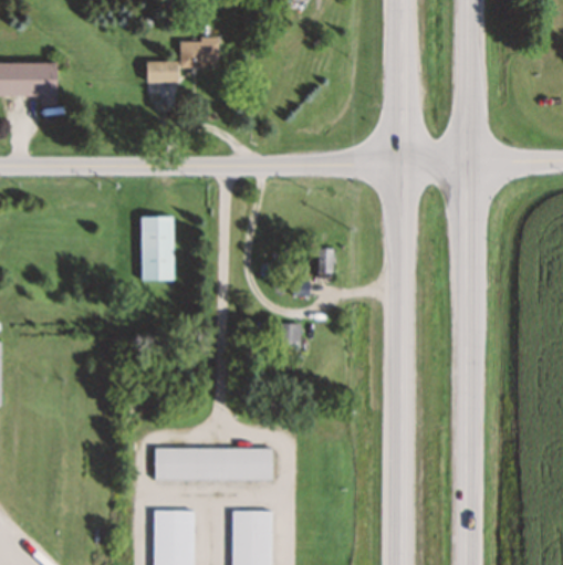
[(218,67),(218,39),(180,39),(180,67),(218,67)]
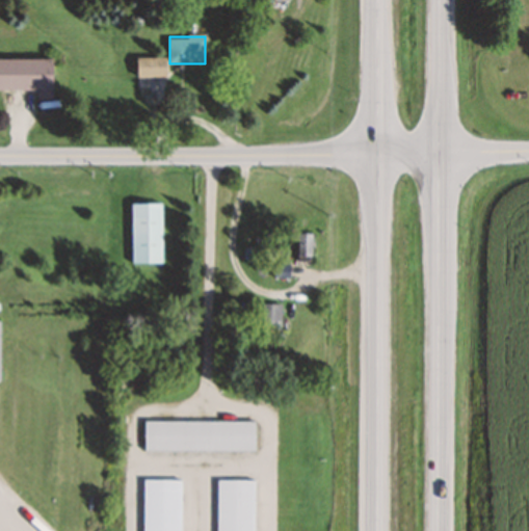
[(54,59),(0,58),(0,89),(40,90),(40,99),(54,99),(54,59)]
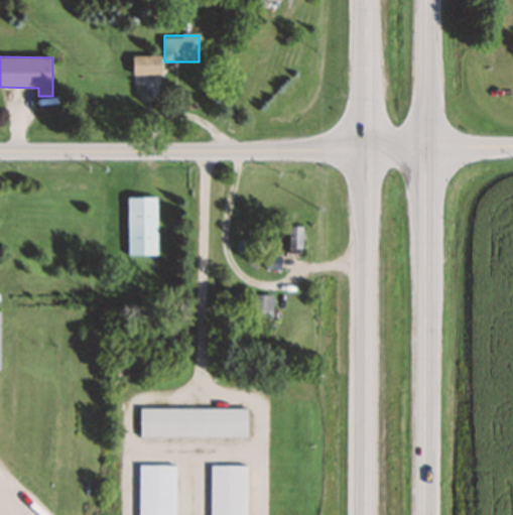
[(135,74),(162,74),(162,56),(135,56),(135,74)]
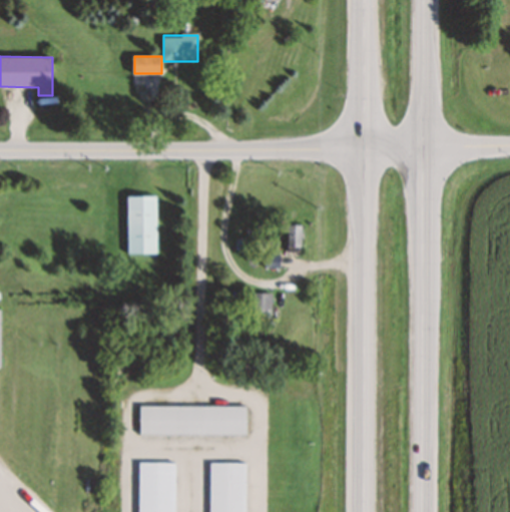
[(158,195),(128,195),(128,253),(158,253),(158,195)]
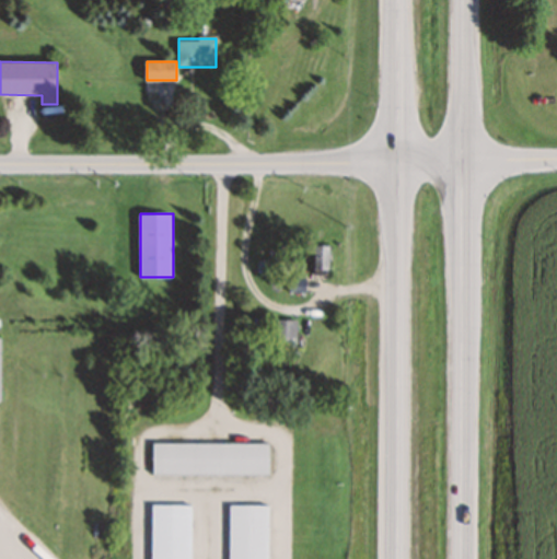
[(329,270),(329,246),(315,246),(315,270),(329,270)]
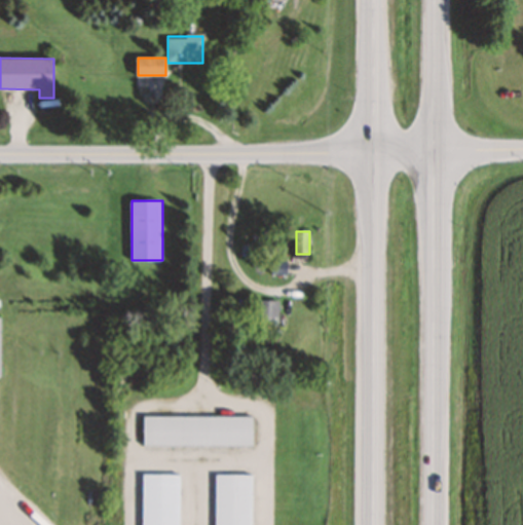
[(282,320),(282,301),(260,301),(260,320),(282,320)]
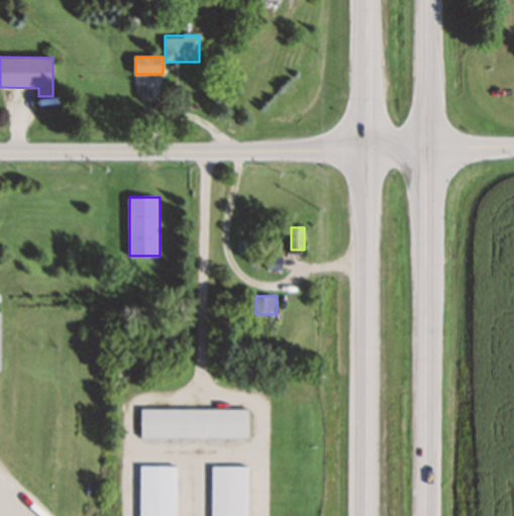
[(252,331),(272,334),(275,320),(254,316),(252,331)]
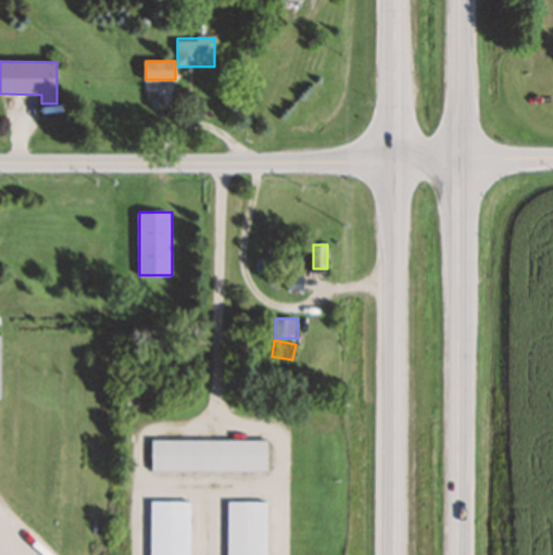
[(153,471),(268,471),(268,440),(153,440),(153,471)]
